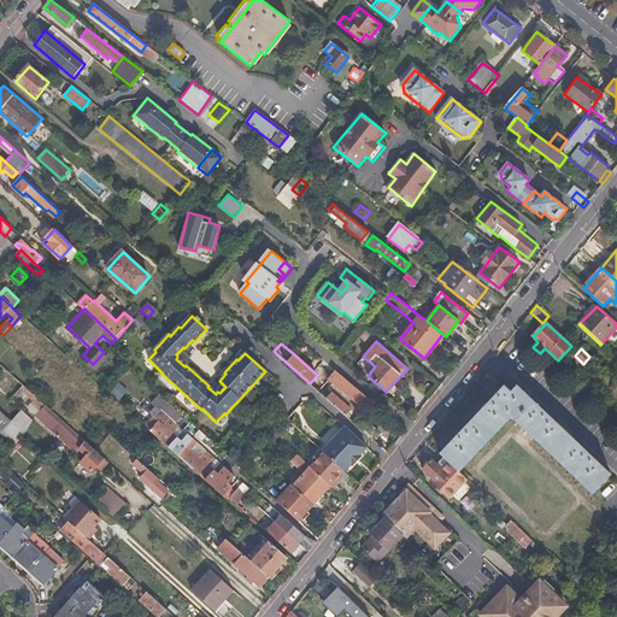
[(104,352),(93,364),(99,370),(110,358),(104,352)]
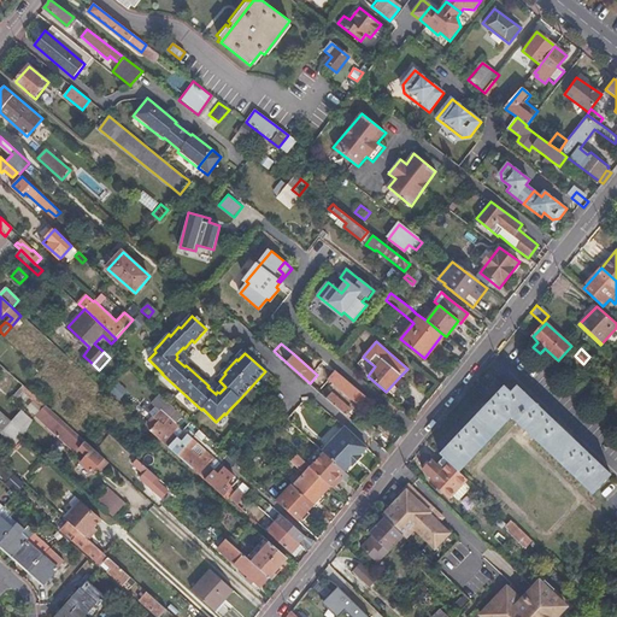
[(186,364),(177,357),(176,359),(184,366),(186,365),(186,364)]
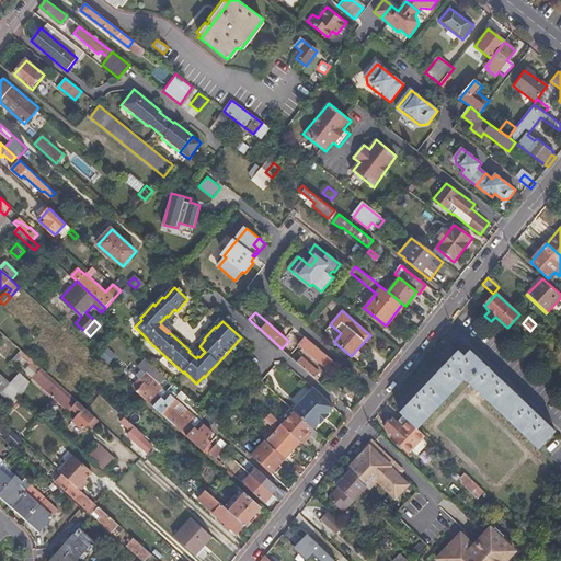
[(293,334),(301,342),(306,339),(297,331),(293,334)]
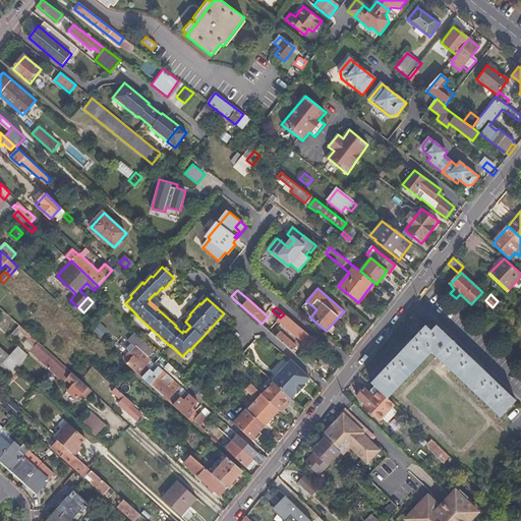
[(305,343),(310,337),(284,314),(280,317),(279,320),(305,343)]
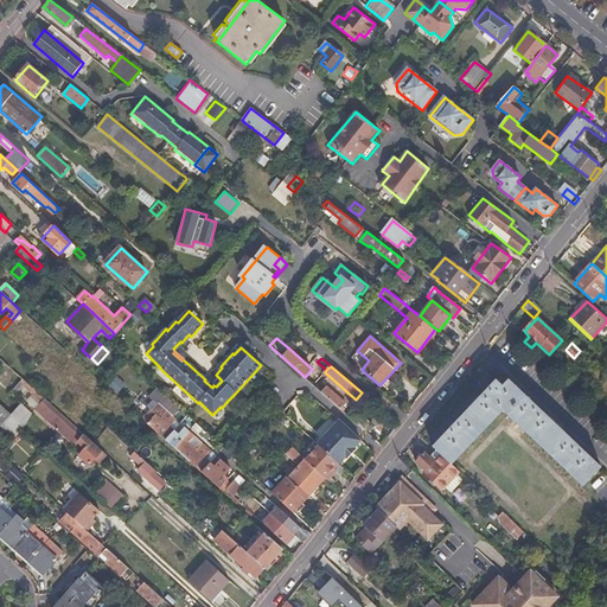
[(561,375),(570,383),(576,376),(568,368),(561,375)]
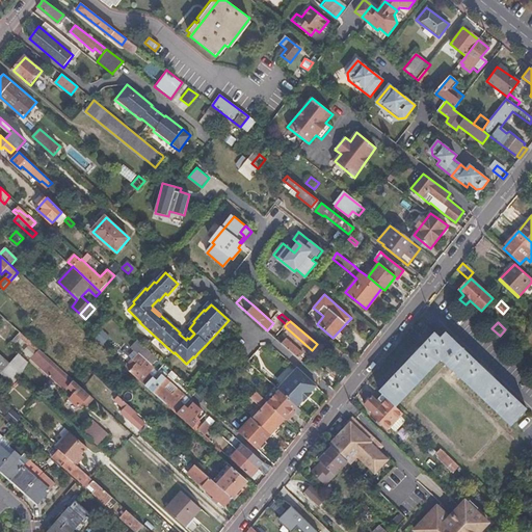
[(101,328),(94,338),(102,345),(109,335),(101,328)]
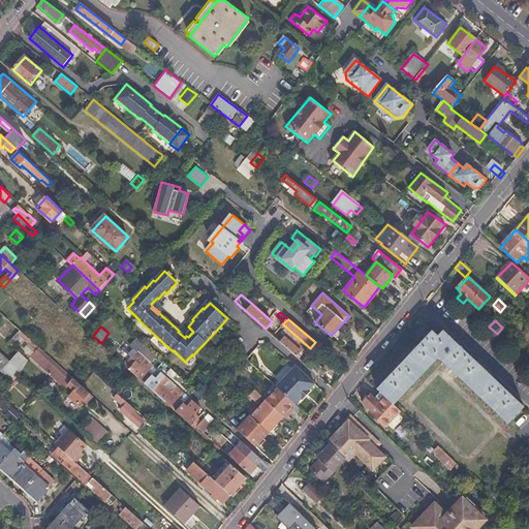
[(432,332),(378,390),(382,393),(394,403),(440,354),(510,422),(524,407),(442,331),(438,337),(432,332)]
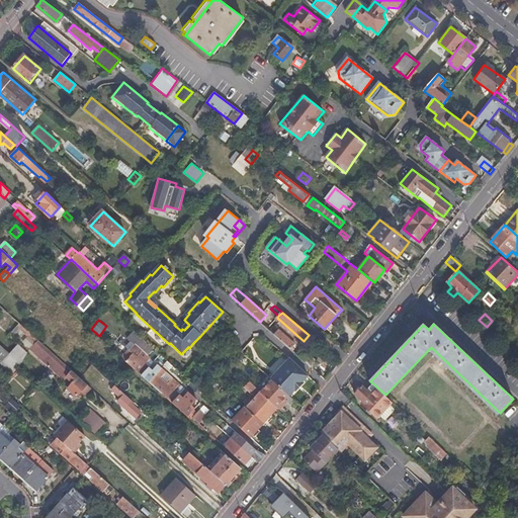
[(35,344),(38,341),(19,325),(17,328),(35,344)]
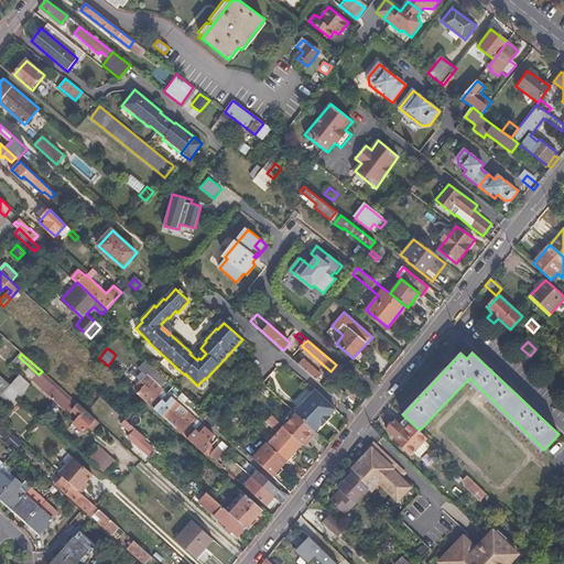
[(310,373),(320,382),(321,380),(317,378),(322,373),(304,358),(299,365),(310,373)]
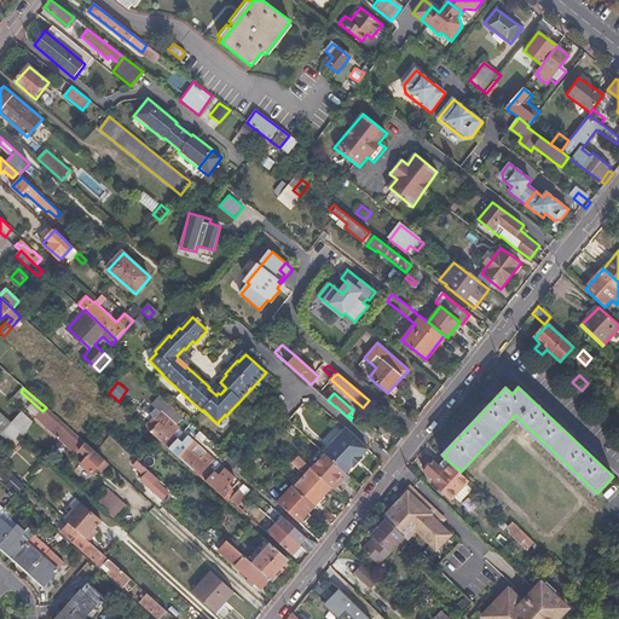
[(150,434),(224,499),(226,497),(233,490),(229,486),(233,480),(225,472),(219,478),(210,469),(217,463),(207,455),(201,461),(192,453),(198,447),(189,438),(183,444),(174,437),(180,431),(171,422),(172,422),(179,414),(169,405),(156,421),(154,418),(152,420),(158,424),(150,434)]
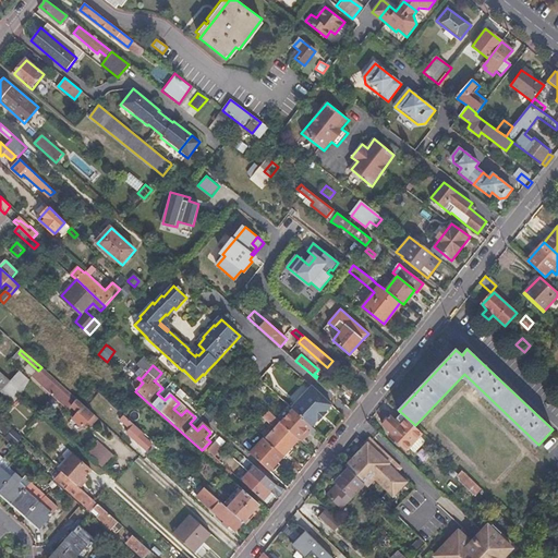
[(70,410),(72,408),(79,413),(73,420),(83,428),(88,423),(92,426),(98,419),(87,409),(81,402),(41,367),(38,371),(33,377),(70,410)]
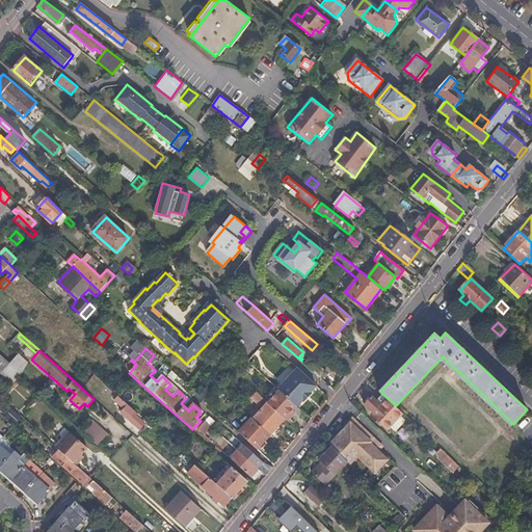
[(11,366),(0,354),(0,374),(2,376),(11,366)]
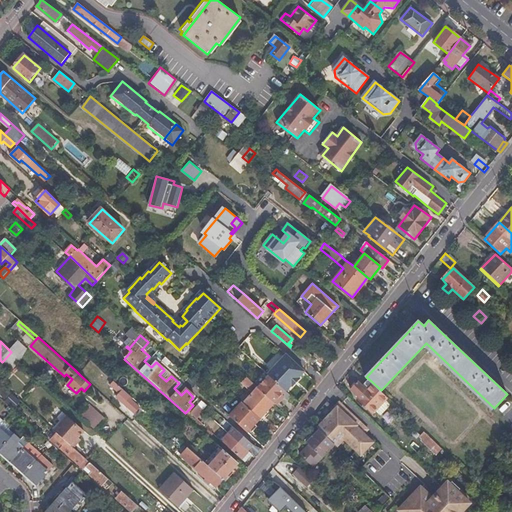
[(293,350),(312,367),(317,361),(299,344),(293,350)]
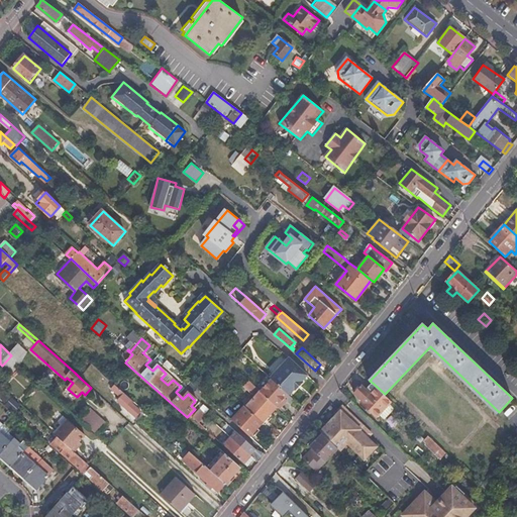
[(127,350),(121,357),(125,363),(132,354),(127,350)]
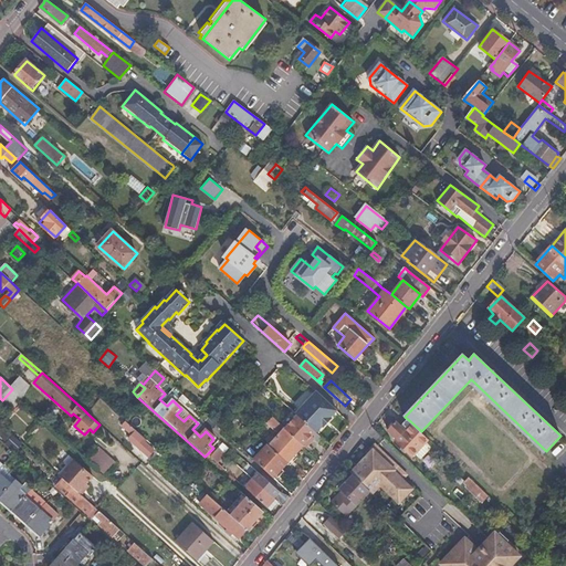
[(296,415),(316,432),(321,426),(323,427),(331,418),(328,417),(335,410),(314,392),(295,415),(296,415)]
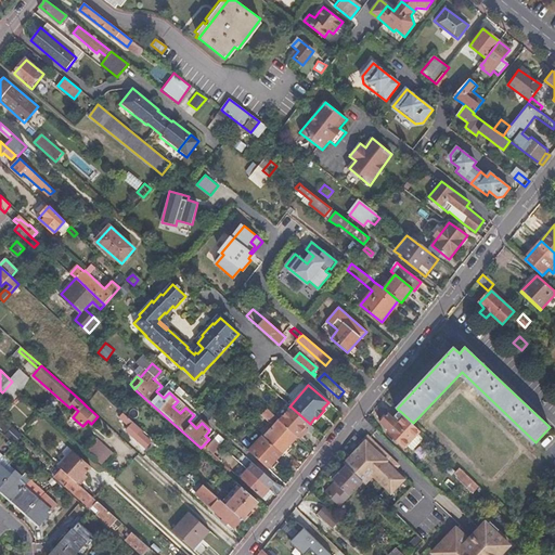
[(86,394),(80,400),(87,407),(93,400),(86,394)]
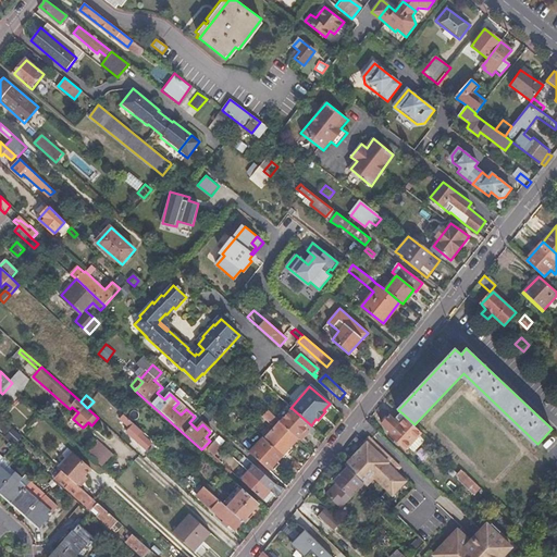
[(299,438),(301,442),(309,433),(312,436),(318,431),(311,425),(292,408),(280,421),(299,438)]
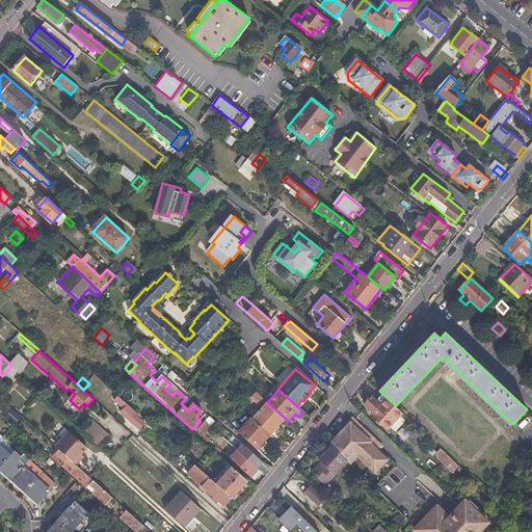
[(260,410),(277,427),(286,419),(267,402),(257,393),(253,396),(257,400),(255,401),(262,408),(260,410)]
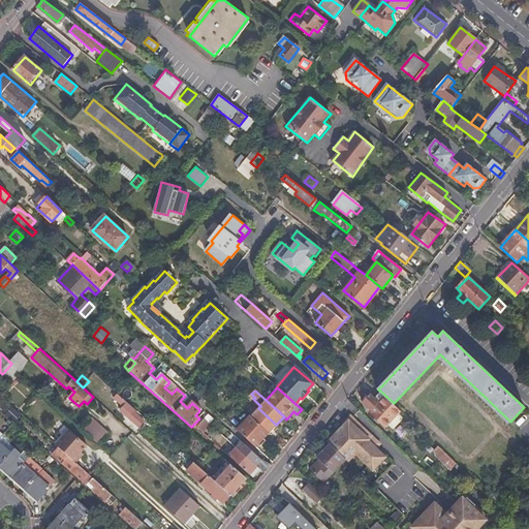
[(190,396),(197,403),(201,399),(194,392),(190,396)]
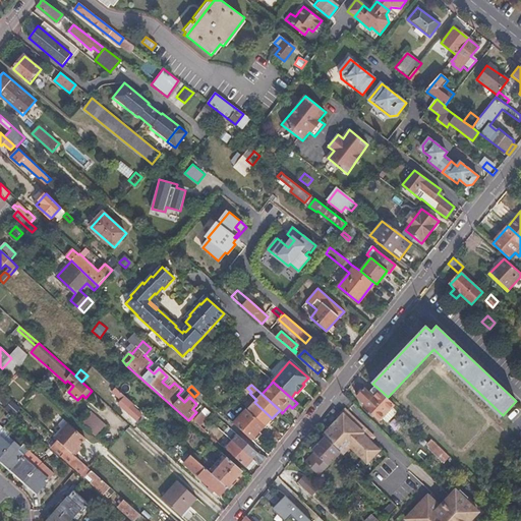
[(388,397),(377,387),(370,394),(365,389),(357,399),(379,419),(395,404),(388,397)]
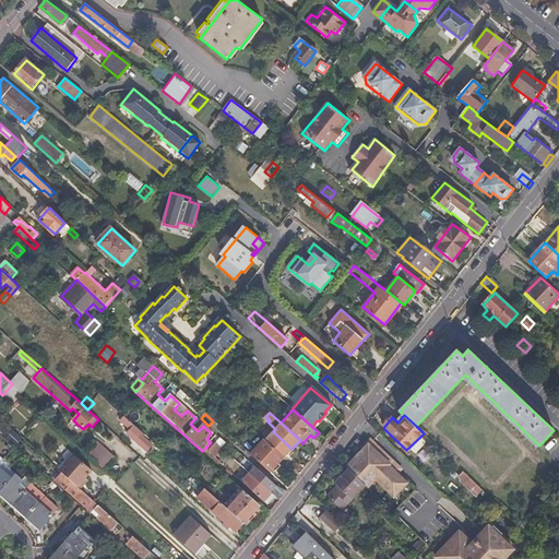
[(145,436),(123,416),(120,421),(130,431),(127,435),(146,452),(152,445),(144,438),(145,436)]
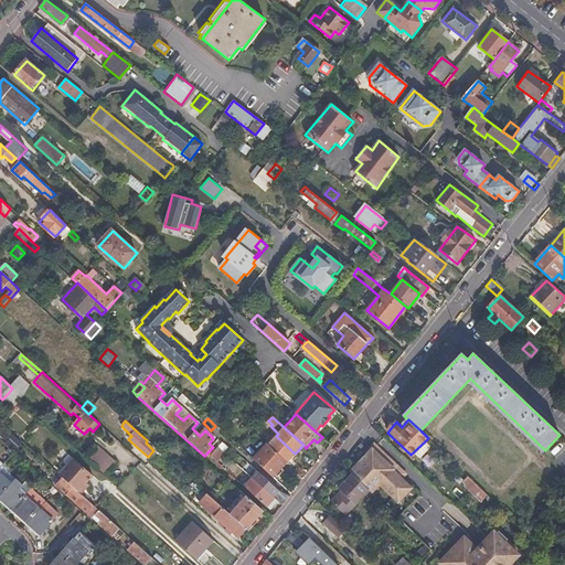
[(21,441),(12,434),(4,443),(13,450),(21,441)]
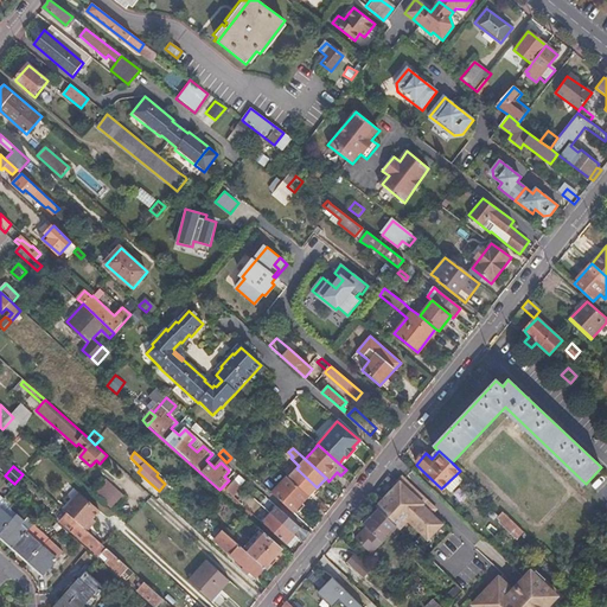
[(287,478),(307,497),(317,487),(296,468),(287,478)]
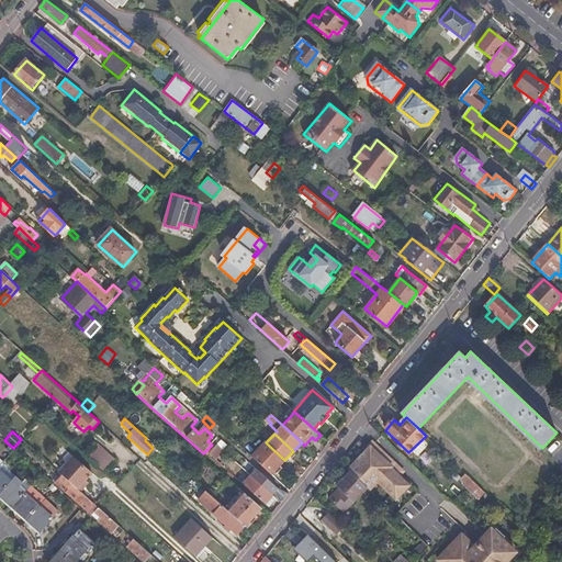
[(250,457),(270,475),(284,460),(266,442),(265,441),(250,457)]
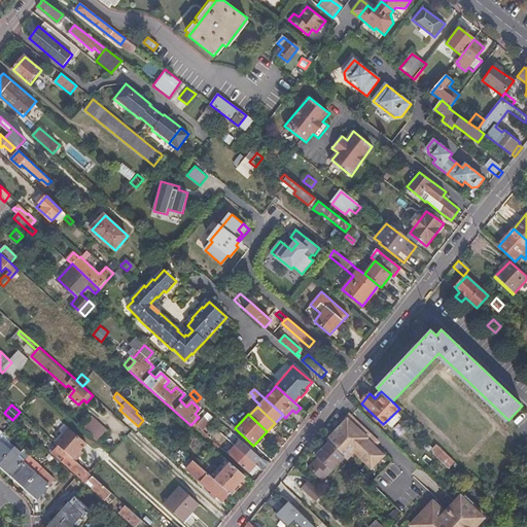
[(349,414),(347,416),(355,424),(354,425),(367,437),(366,440),(376,448),(380,444),(349,414)]
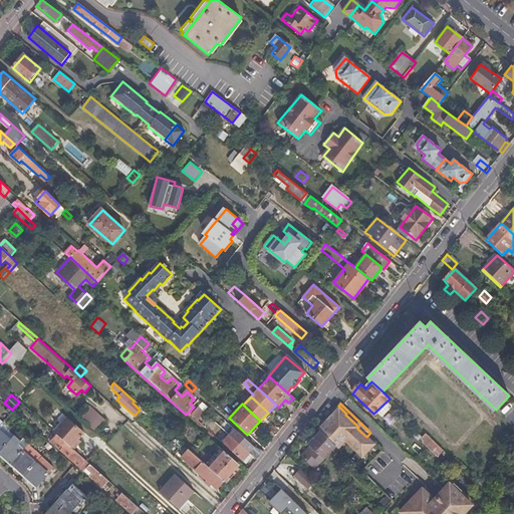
[(197,409),(202,413),(206,408),(201,405),(197,409)]
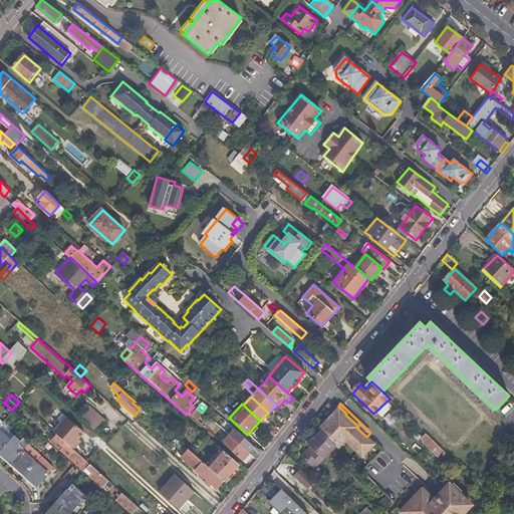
[(320,432),(335,446),(337,449),(345,441),(362,457),(373,445),(366,437),(357,429),(358,427),(345,415),(346,414),(338,406),(336,408),(333,412),(334,414),(318,431),(320,432)]
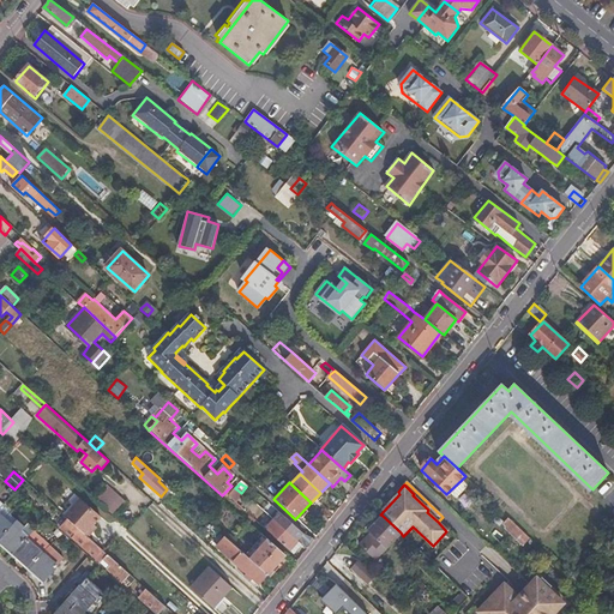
[(106,488),(95,500),(114,518),(125,506),(106,488)]
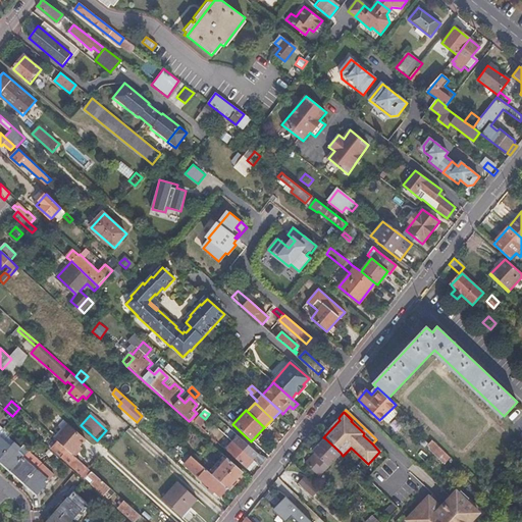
[(194,423),(207,434),(210,430),(207,427),(205,429),(202,425),(206,420),(205,419),(200,415),(194,422),(194,423)]
